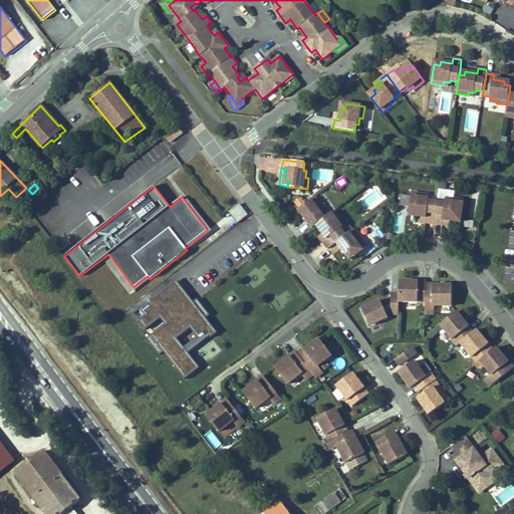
[(434,224),(437,202),(429,201),(430,199),(423,198),(424,194),(412,193),(409,212),(416,213),(415,216),(420,217),(426,218),(426,223),(434,224)]
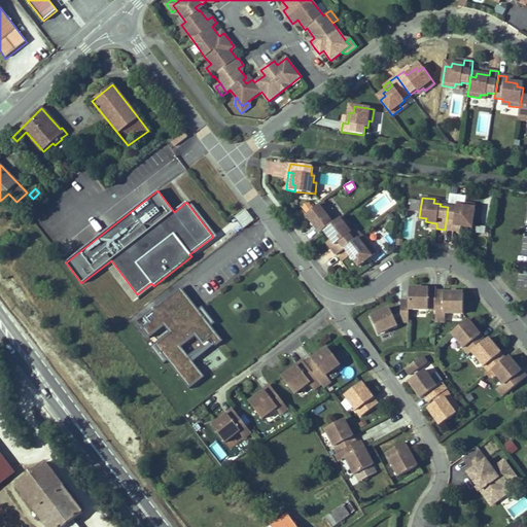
[(327,229),(338,220),(323,202),(306,215),(320,234),(324,231),(327,229)]
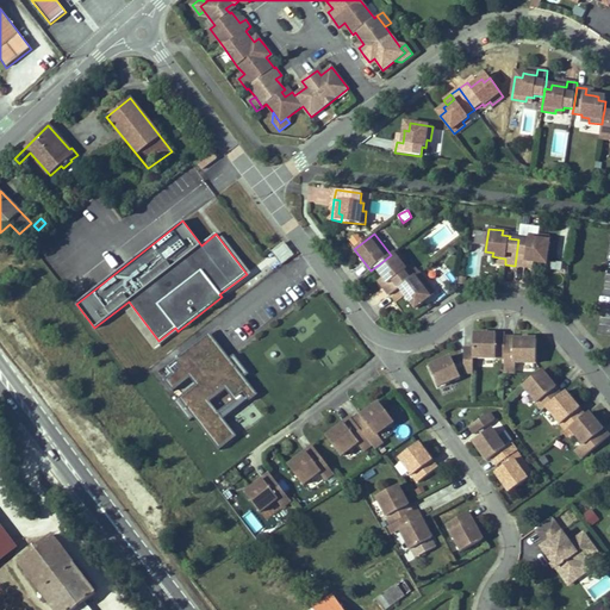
[(547,260),(551,237),(536,235),(536,240),(529,238),(528,241),(518,240),(515,266),(526,267),(526,261),(534,262),(540,263),(540,259),(547,260)]
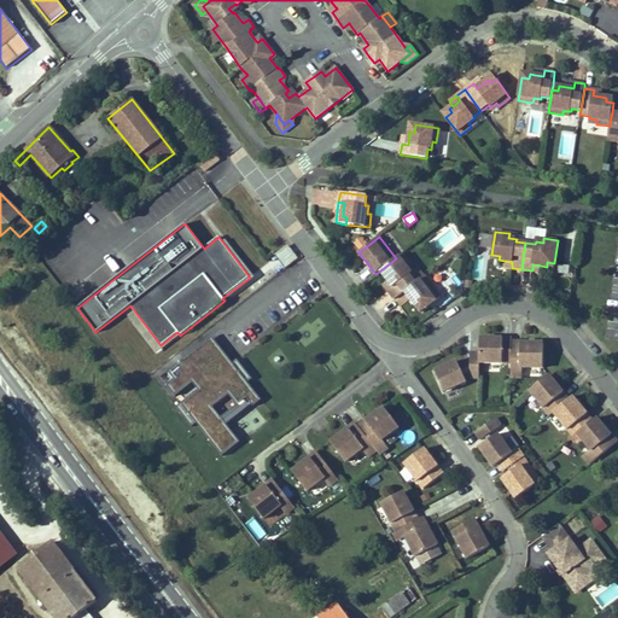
[(297,258),(287,246),(275,256),(285,268),(297,258)]
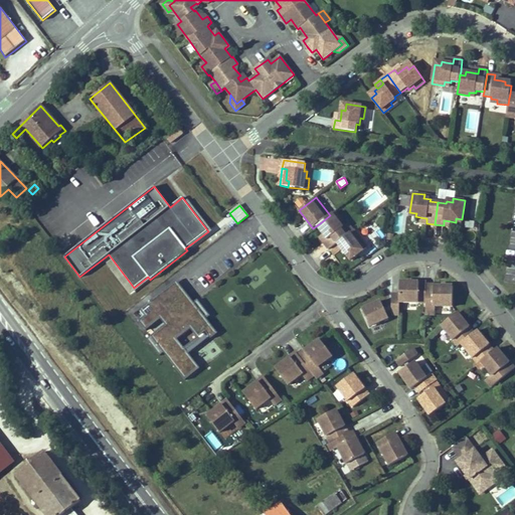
[(346,235),(341,229),(343,227),(339,222),(342,220),(335,211),(330,215),(320,223),(323,228),(321,230),(323,233),(327,239),(323,242),(329,249),(337,242),(346,235)]
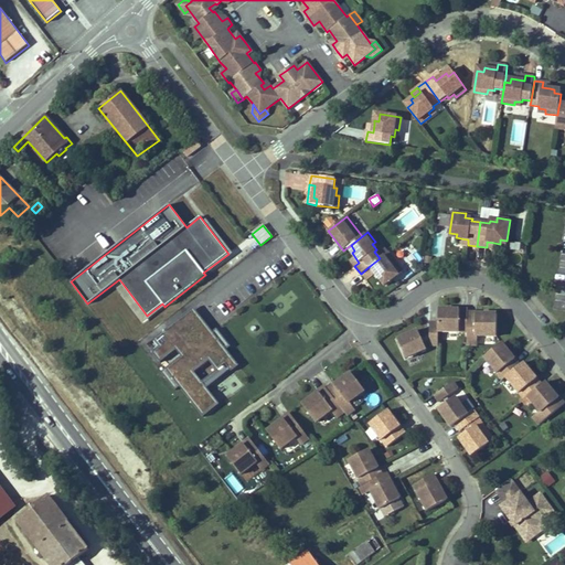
[(380,258),(385,255),(375,242),(372,244),(376,249),(374,252),(380,258)]
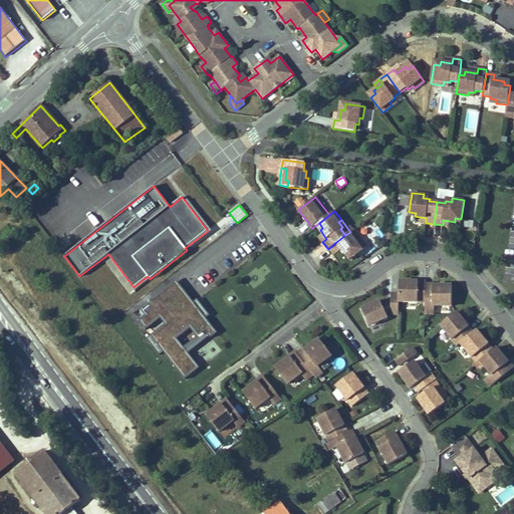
[(350,260),(366,247),(353,229),(350,232),(345,235),(336,242),(350,260)]
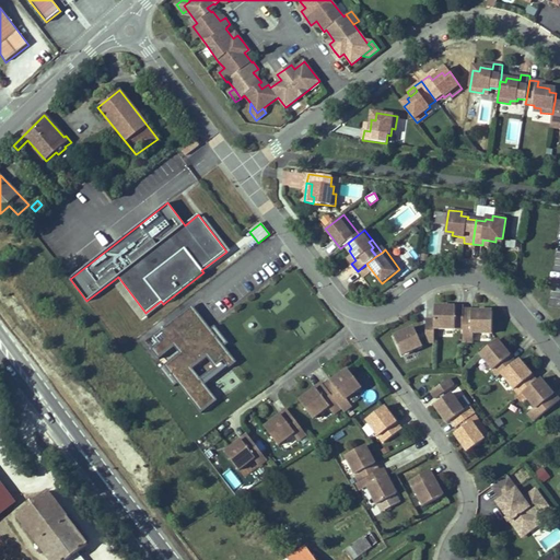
[(356,260),(351,254),(347,257),(351,264),(356,260)]
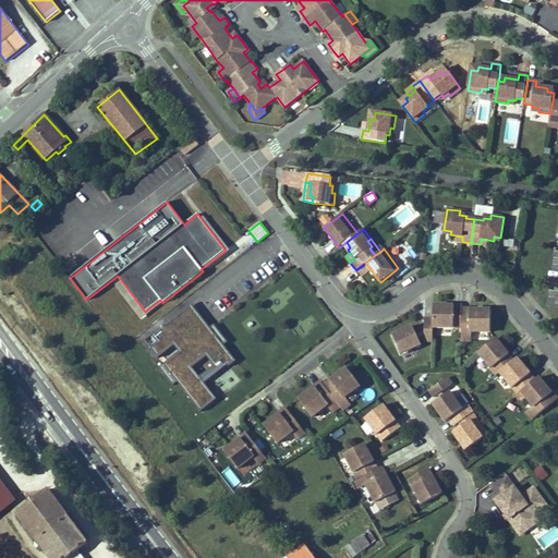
[(145,312),(121,280),(116,286),(142,319),(147,314),(145,312)]
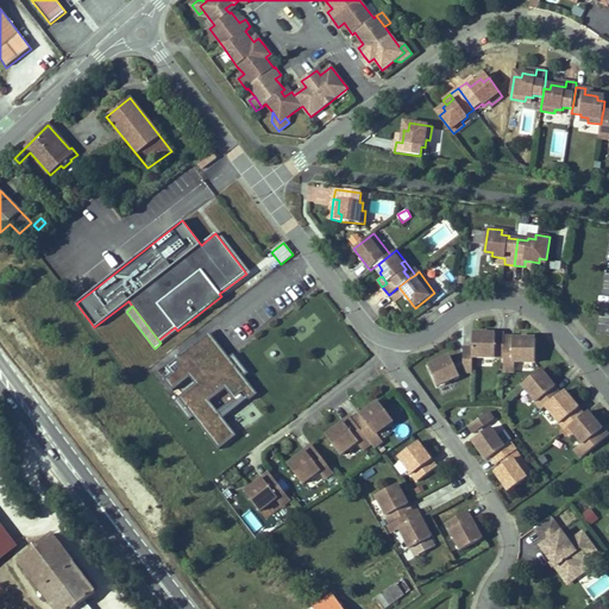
[(230,358),(209,332),(200,339),(220,365),(230,358)]
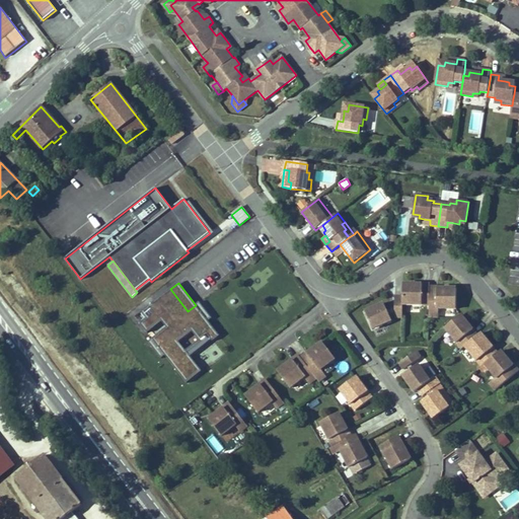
[(402,305),(423,305),(423,301),(430,301),(430,287),(430,285),(422,285),(422,286),(410,286),(410,284),(403,284),(403,297),(402,305)]
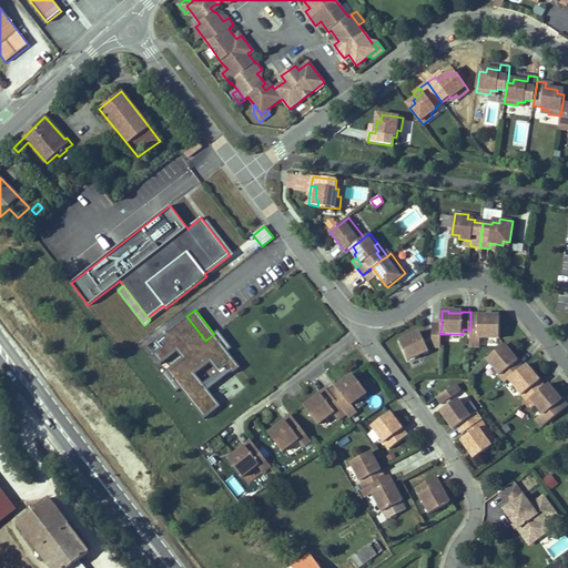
[(499,338),(499,315),(493,315),(493,317),(479,317),(479,314),(470,314),(470,330),(470,334),(470,347),(480,347),(480,337),(499,338)]
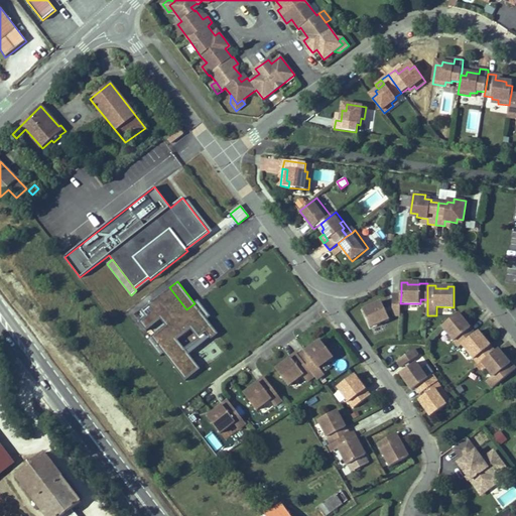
[(219,335),(208,319),(211,316),(198,300),(195,303),(186,309),(169,287),(134,315),(147,331),(161,319),(166,326),(147,340),(160,356),(164,354),(175,368),(182,363),(177,356),(206,333),(211,338),(212,340),(219,335)]
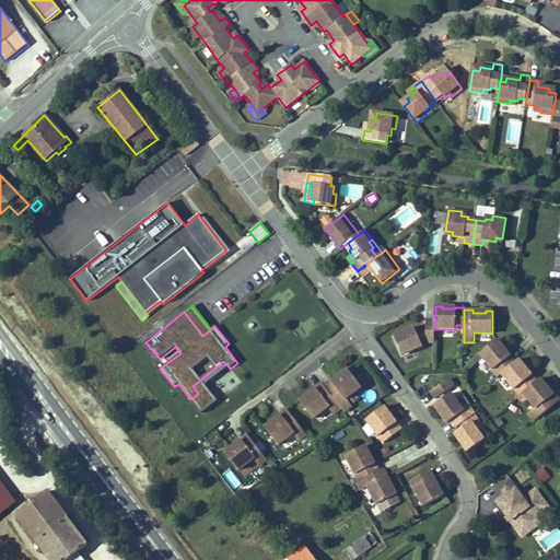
[(434,329),(435,321),(427,321),(426,342),(434,342),(434,329)]
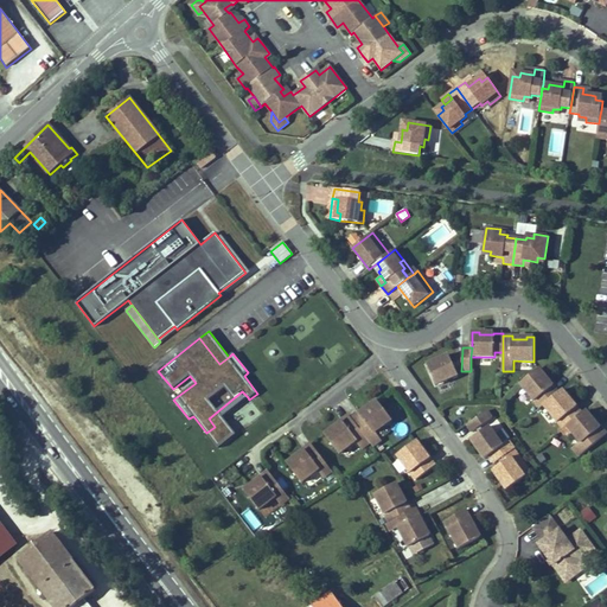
[(459,375),(455,368),(453,369),(447,356),(427,364),(436,385),(459,375)]
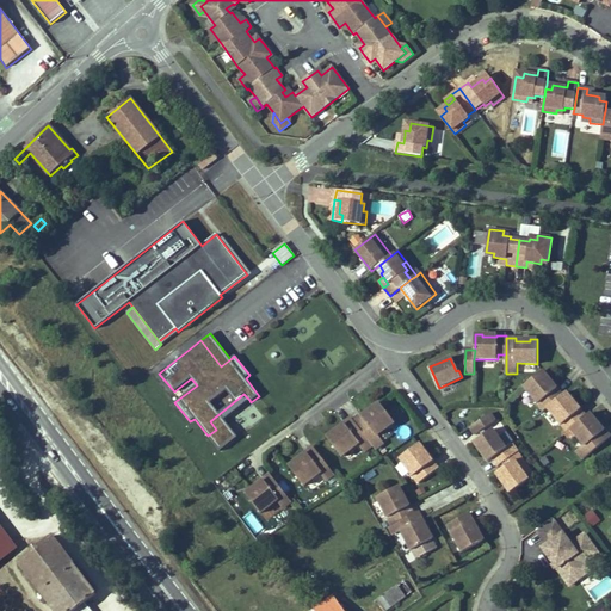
[(556,388),(555,389),(545,378),(548,377),(543,371),(524,386),(539,403),(543,401),(548,408),(562,395),(556,388)]
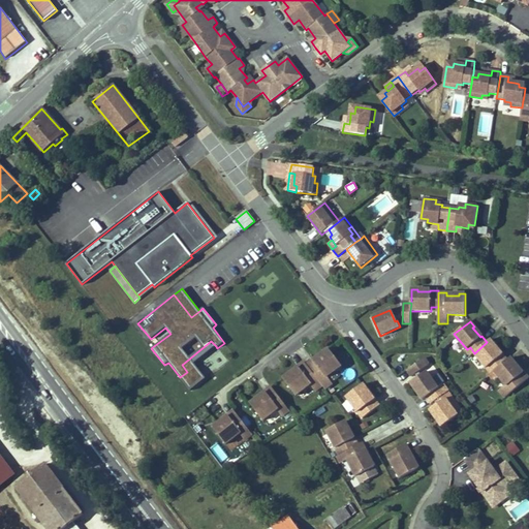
[(501,355),(493,346),(494,345),(490,340),(487,342),(474,353),(487,368),(490,366),(495,371),(507,361),(502,354),(501,355)]
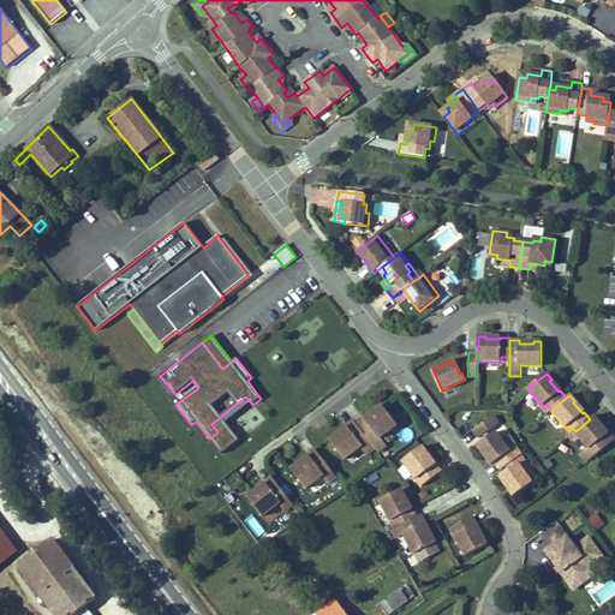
[(221,454),(239,440),(226,423),(251,402),(245,396),(212,424),(218,433),(209,439),(221,454)]
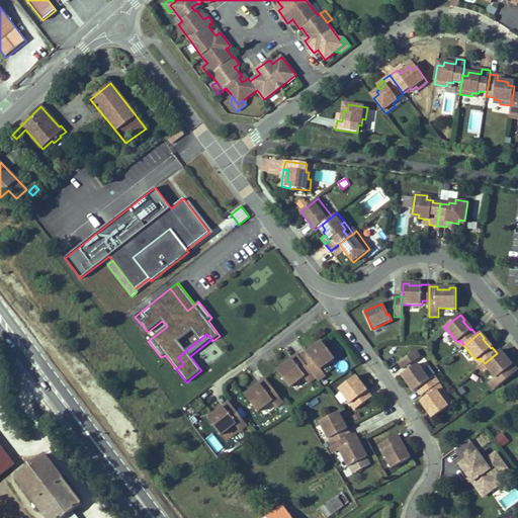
[(321,369),(335,358),(322,342),(317,346),(318,347),(309,355),(307,352),(300,357),(316,378),(319,381),(326,375),(321,369)]
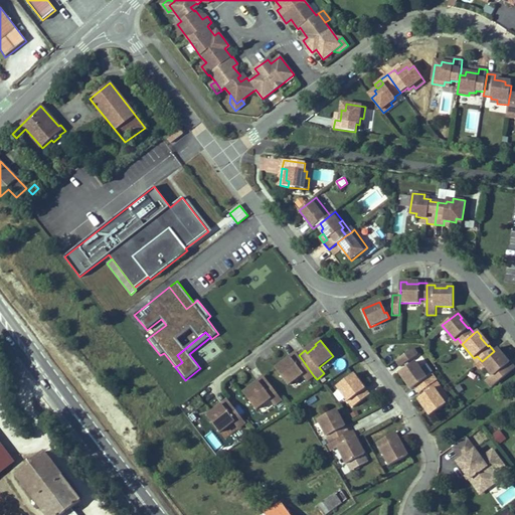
[(492,387),(514,368),(510,362),(508,364),(500,355),(501,353),(497,348),(494,351),(482,361),(493,375),(486,380),(492,387)]
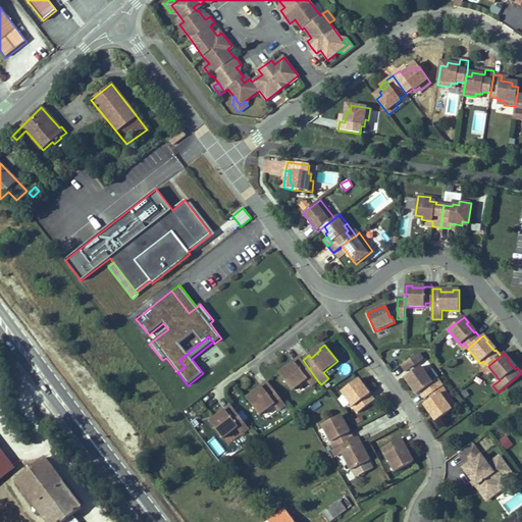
[(418,363),(423,360),(418,354),(402,365),(406,372),(413,367),(418,363)]
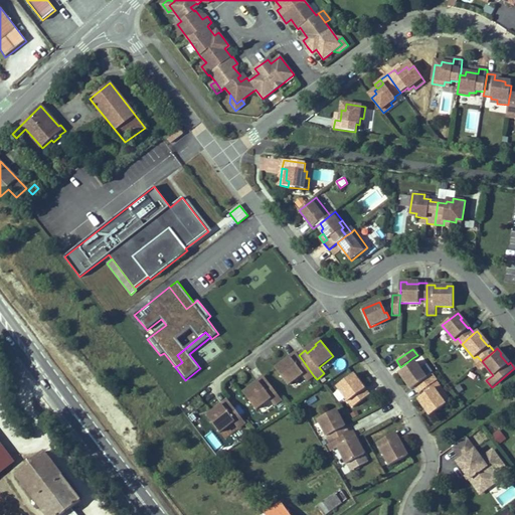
[(288,385),(302,374),(307,381),(314,376),(299,355),(296,352),(290,357),(292,359),(282,366),(281,365),(276,369),(288,385)]
